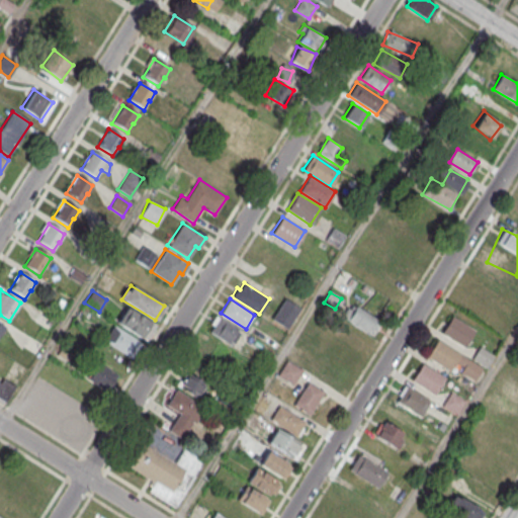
[(299,308),(284,298),(271,319),(287,329),(299,308)]
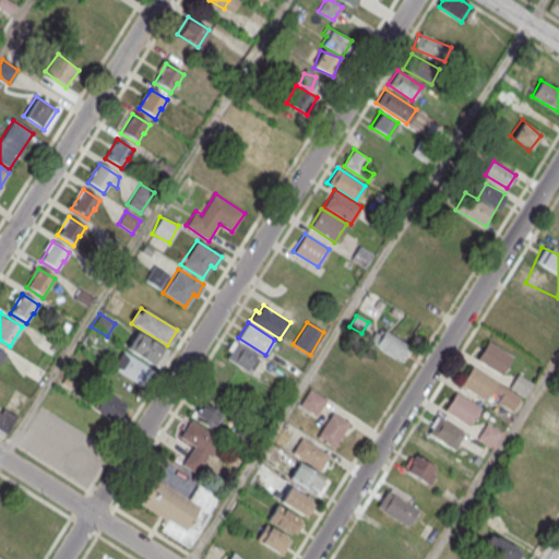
[(400,363),(409,346),(376,324),(366,341),(400,363)]
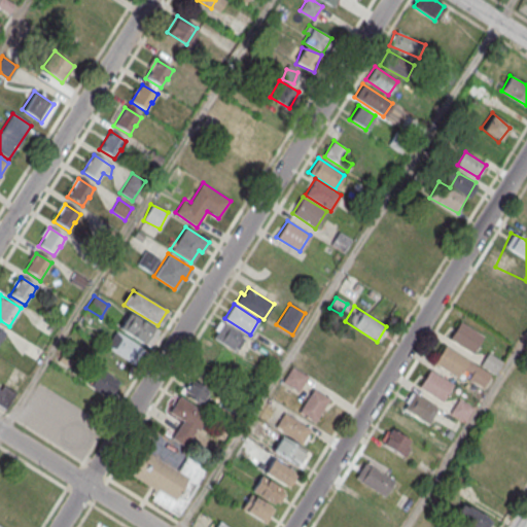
[(156,329),(127,311),(116,326),(146,346),(156,329)]
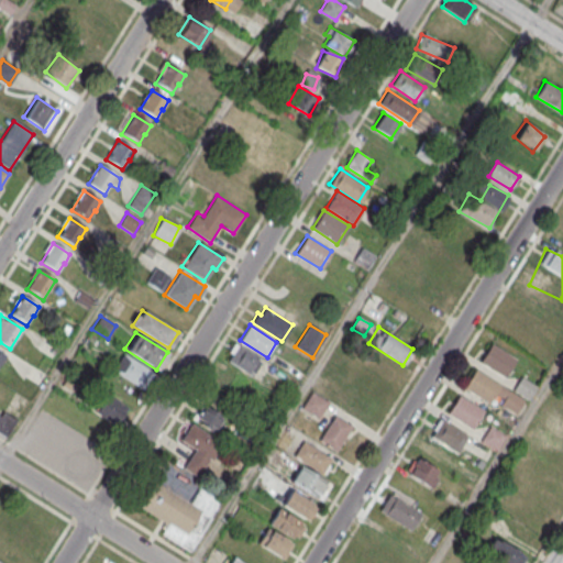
[(505,378),(517,359),(490,343),(479,363),(505,378)]
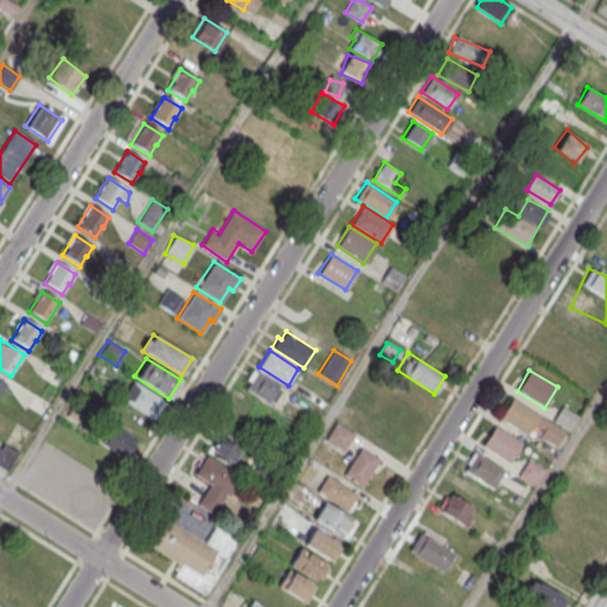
[(256,371),(282,387),(272,404),(246,389),(256,371)]
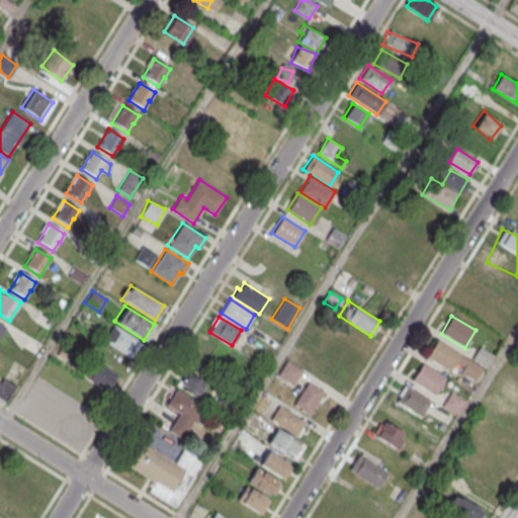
[(132,356),(140,340),(111,325),(103,341),(132,356)]
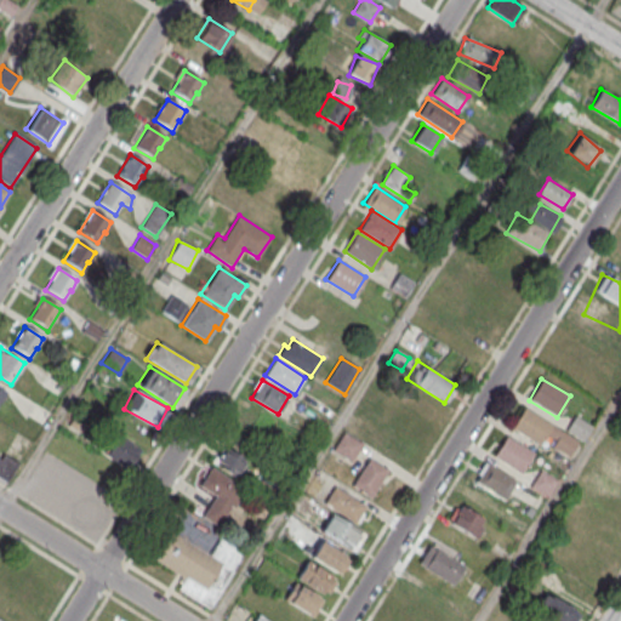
[(523,406),(512,427),(569,460),(581,438),(584,439),(592,426),(575,416),(567,432),(523,406)]
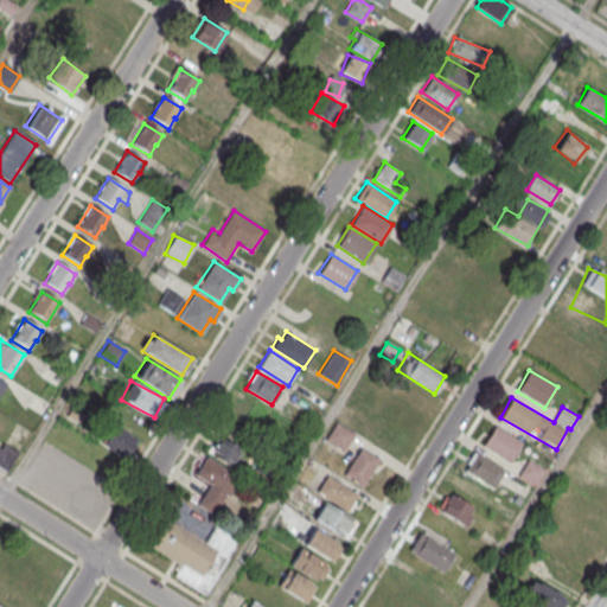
[(126,459),(138,438),(110,422),(98,442),(126,459)]
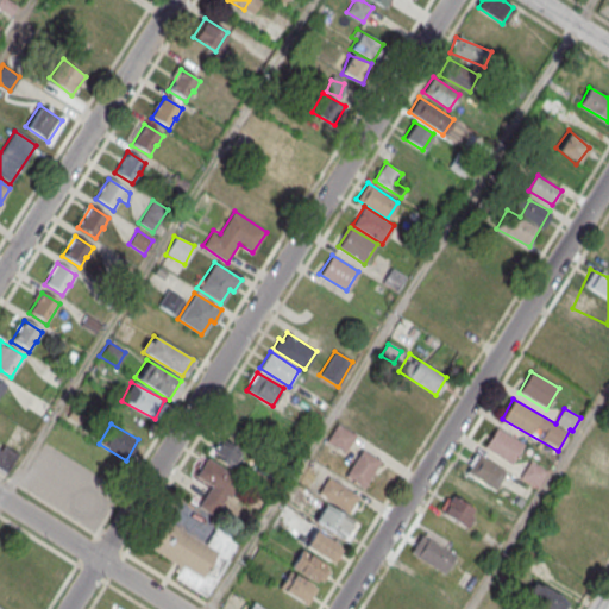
[(326,441),(344,451),(353,433),(336,424),(326,441)]
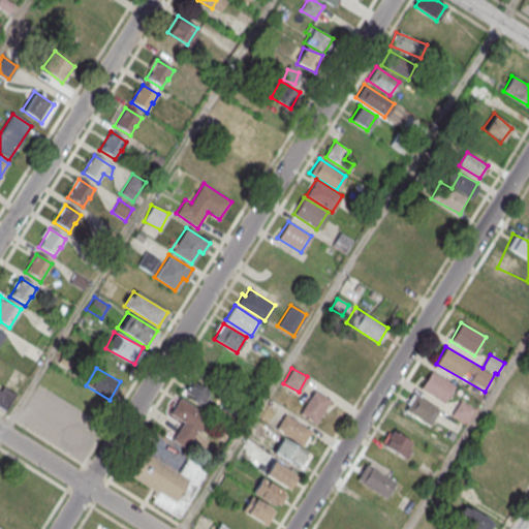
[(455,384),(431,370),(419,387),(443,403),(455,384)]
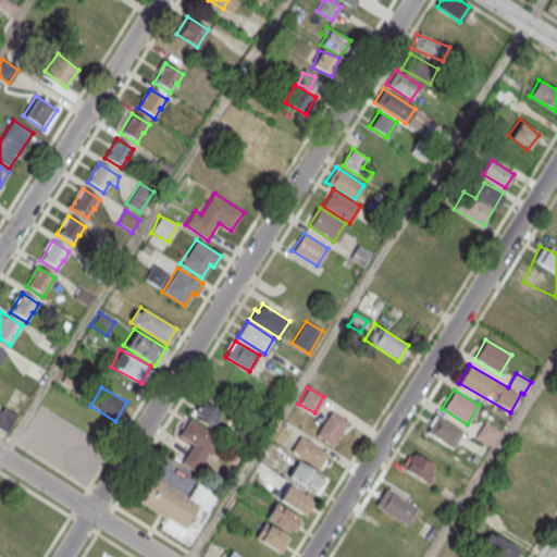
[(192,416),(211,429),(221,412),(201,399),(192,416)]
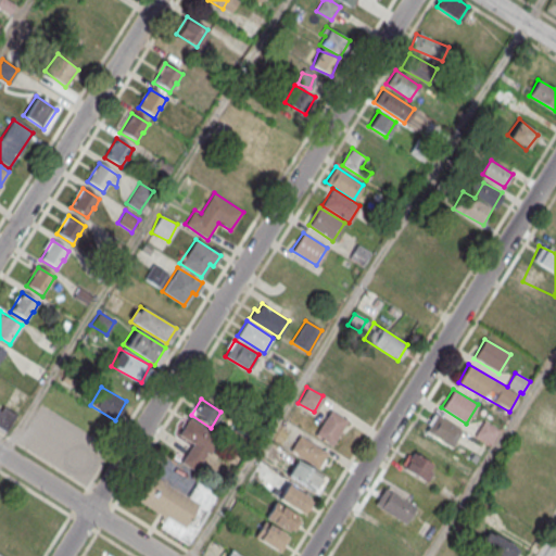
[(0,427),(5,431),(15,414),(3,407),(2,409),(0,408),(0,427)]
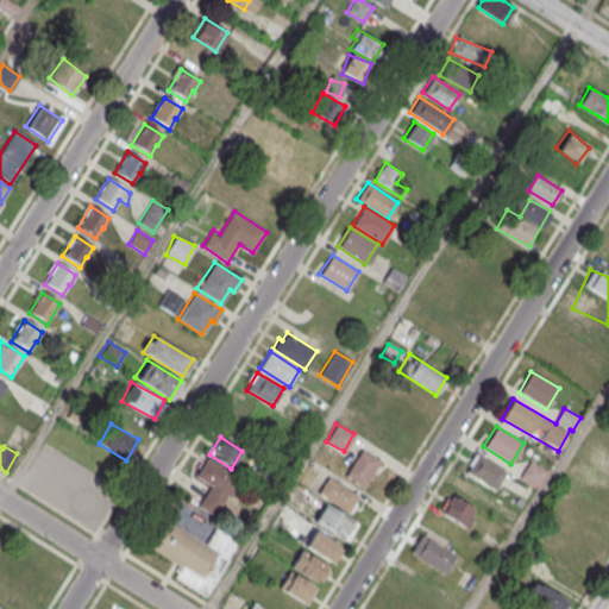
[(345,476),(364,487),(381,459),(360,447),(345,476)]
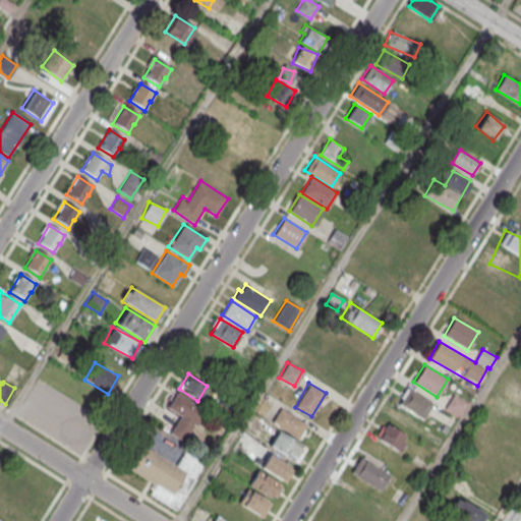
[(423,418),(432,401),(408,388),(398,405),(423,418)]
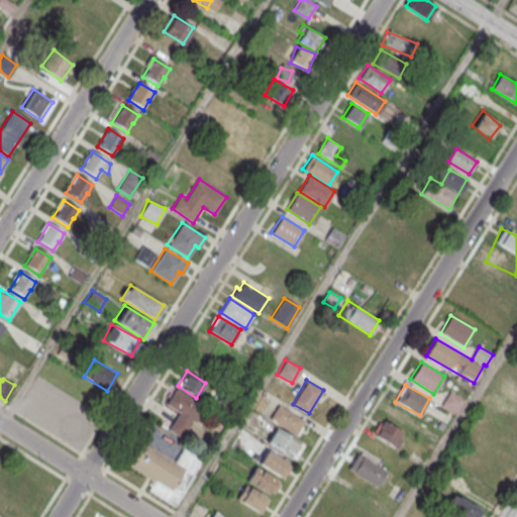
[(184,438),(203,405),(175,389),(166,404),(179,412),(169,429),(184,438)]
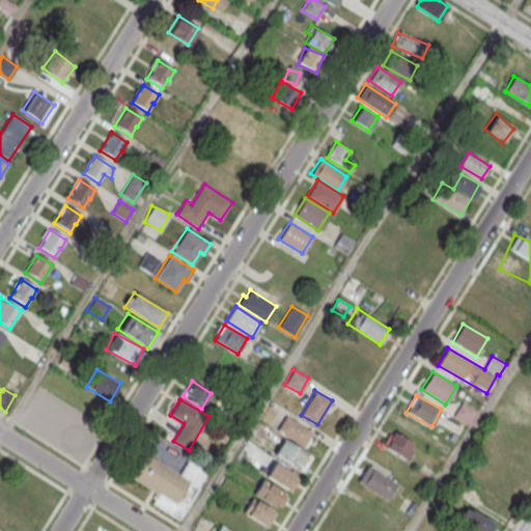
[(453,416),(468,425),(477,411),(463,401),(453,416)]
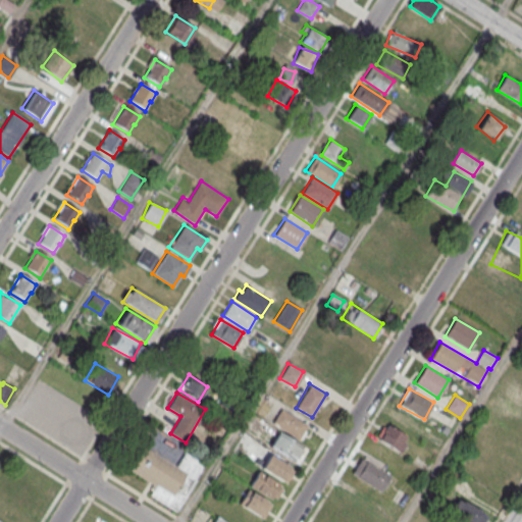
[(272,422),(299,438),(308,424),(281,408),(272,422)]
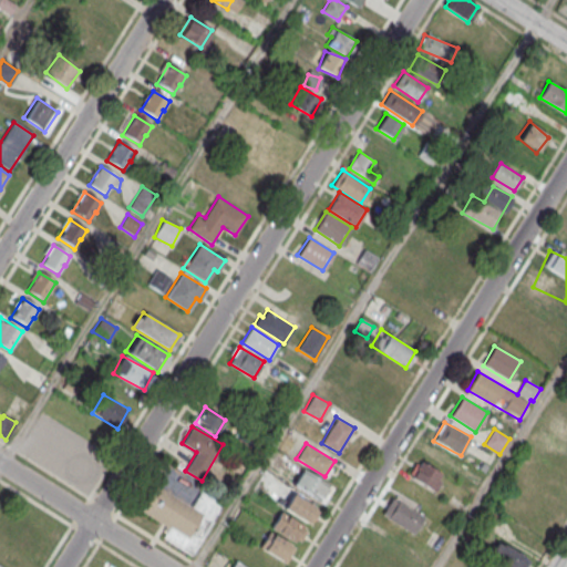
[(434,491),(444,474),(419,460),(410,476),(434,491)]
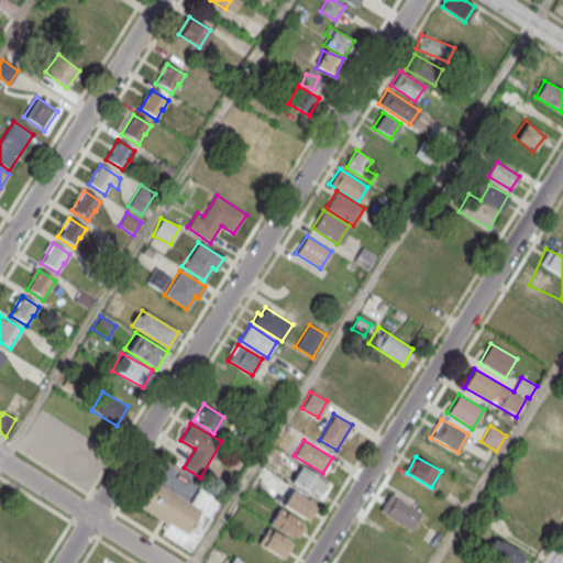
[(330,483),(301,465),(291,482),(320,499),(330,483)]
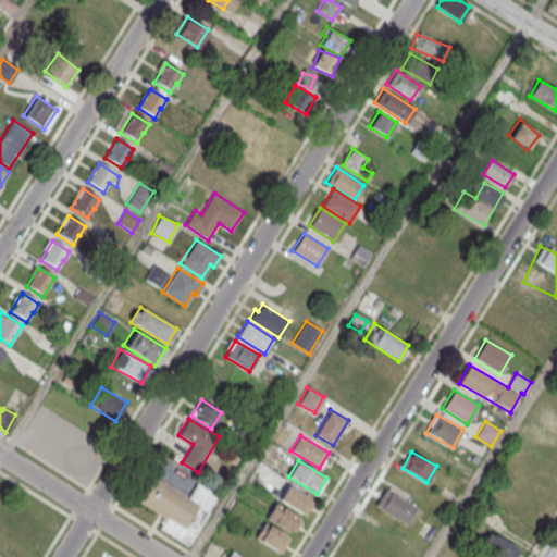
[(189,545),(221,492),(199,479),(188,497),(153,475),(138,502),(164,517),(159,528),(189,545)]
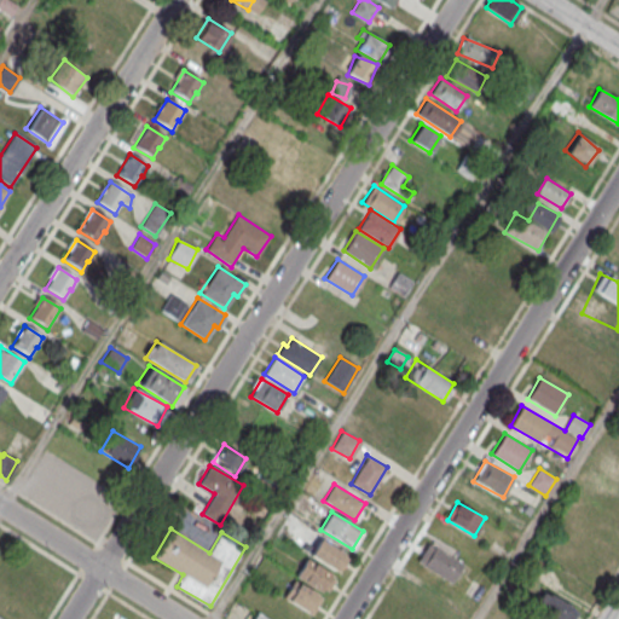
[(335,571),(345,555),(319,538),(308,555),(335,571)]
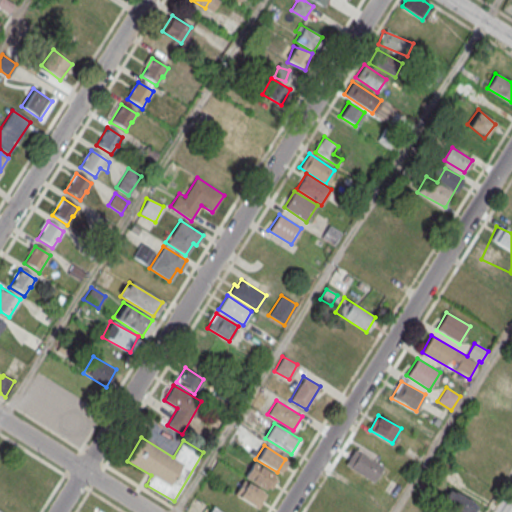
[(382,465),(354,448),(344,465),(372,482),(382,465)]
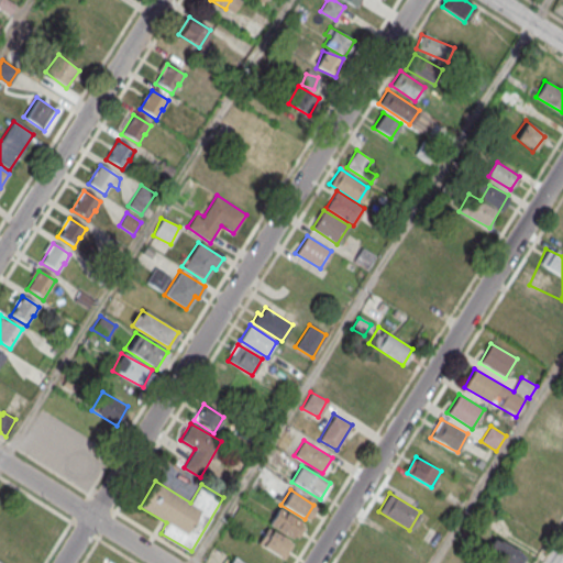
[(293,539),(302,522),(278,507),(268,522),(293,539)]
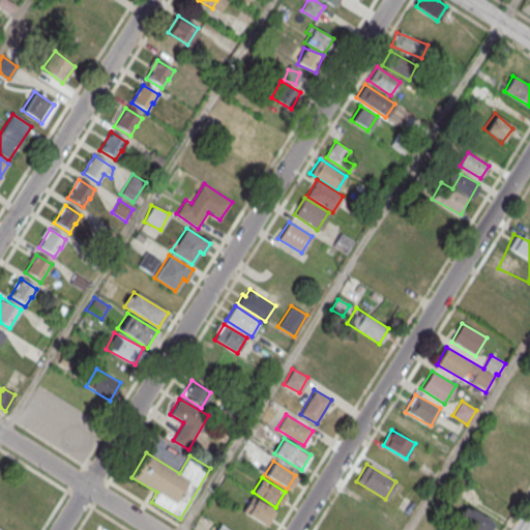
[(265,526),(274,511),(253,496),(242,510),(265,526)]
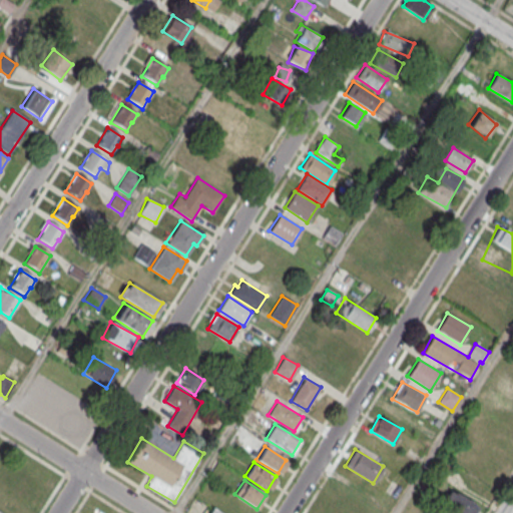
[(442,505),(457,512),(474,512),(479,504),(451,489),(442,505)]
